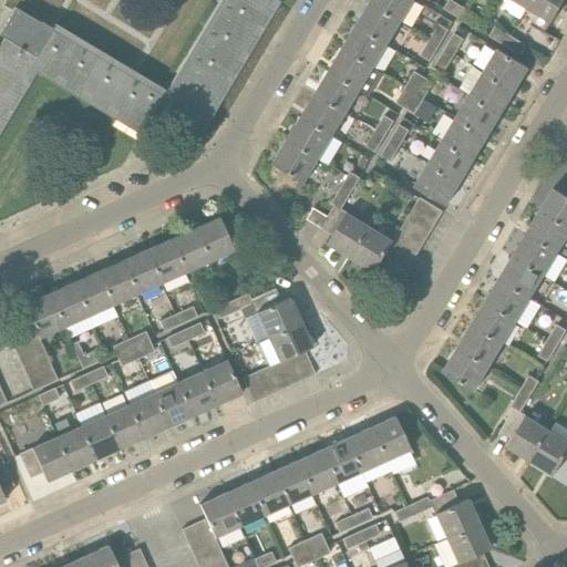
[(163,109),(202,132),(217,105),(233,80),(248,54),(264,28),(265,26),(279,1),(277,0),(227,0),(225,4),(209,30),(194,57),(178,82),(163,109)]
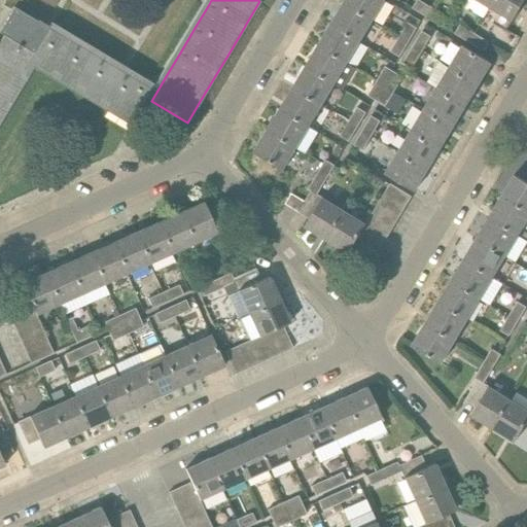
[(345,0),(343,4),(373,22),(385,0),(345,0)]
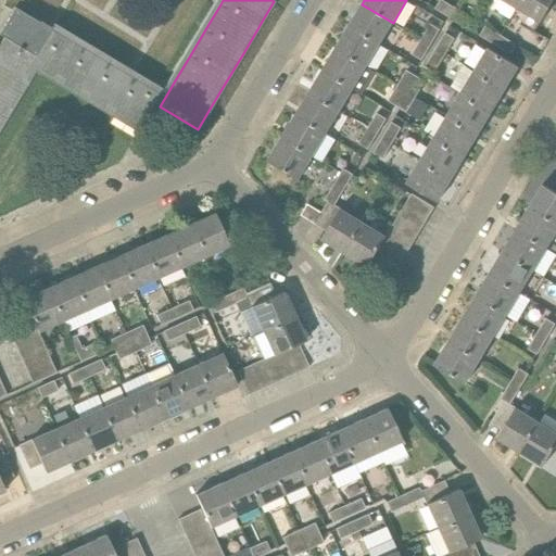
[(434,10),(450,20),(456,10),(441,0),(434,10)]
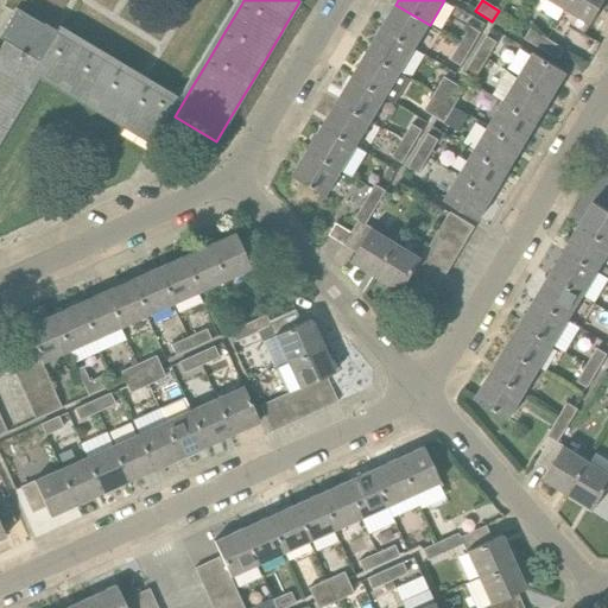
[(549,0),(565,10),(571,0),(549,0)]
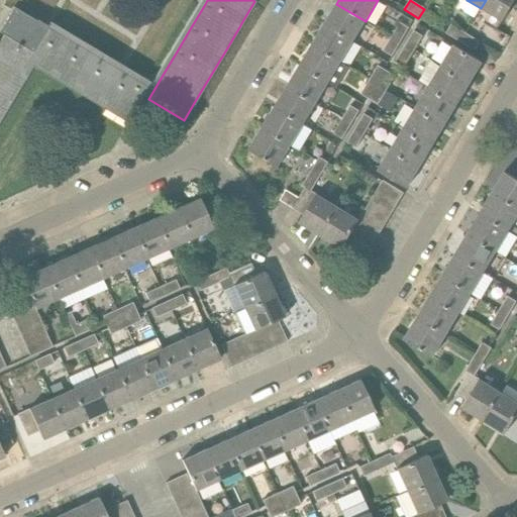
[(486,0),(481,8),(502,21),(514,0),(486,0)]
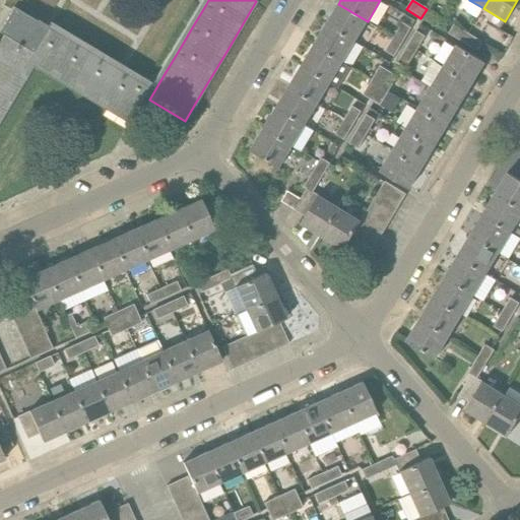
[(354,42),(368,21),(338,4),(326,24),(354,42)]
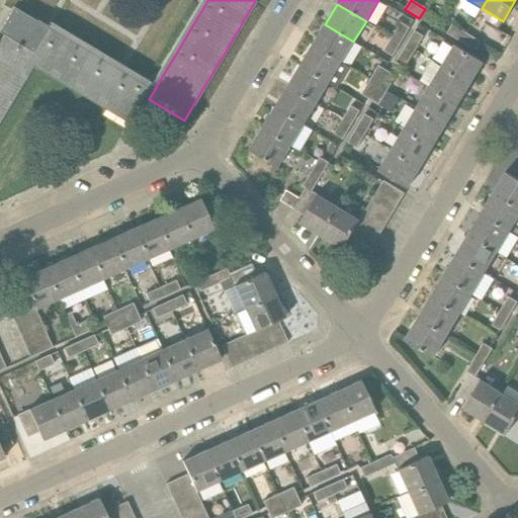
[(16,92),(32,67),(56,81),(80,95),(104,109),(127,123),(149,88),(125,74),(101,60),(77,46),(54,31),(13,7),(0,28),(0,32),(3,35),(0,39),(0,119),(1,118),(16,92)]
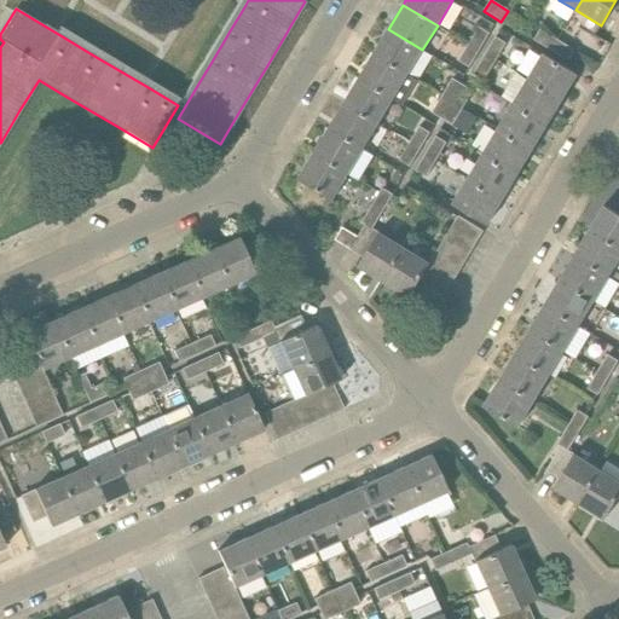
[(501,22),(518,32),(525,21),(508,11),(501,22)]
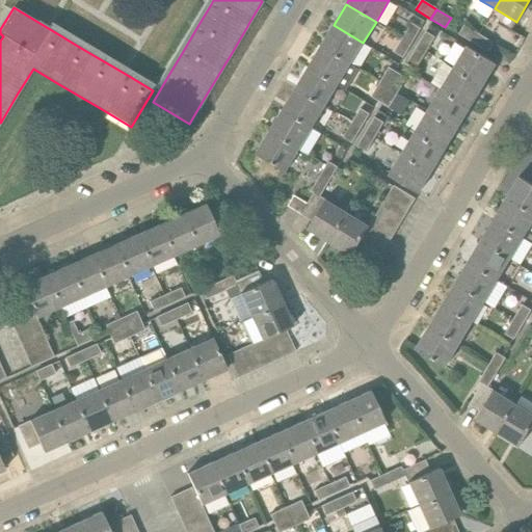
[(403,38),(413,44),(421,29),(411,24),(403,38)]
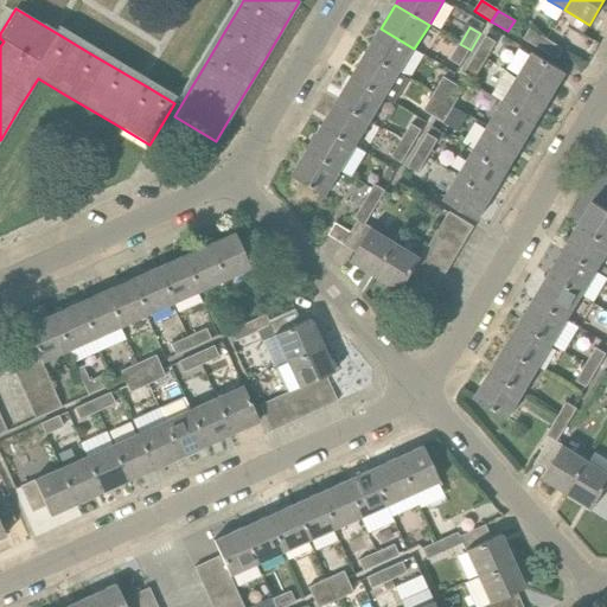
[(400,74),(414,49),(381,29),(366,53),(400,74)]
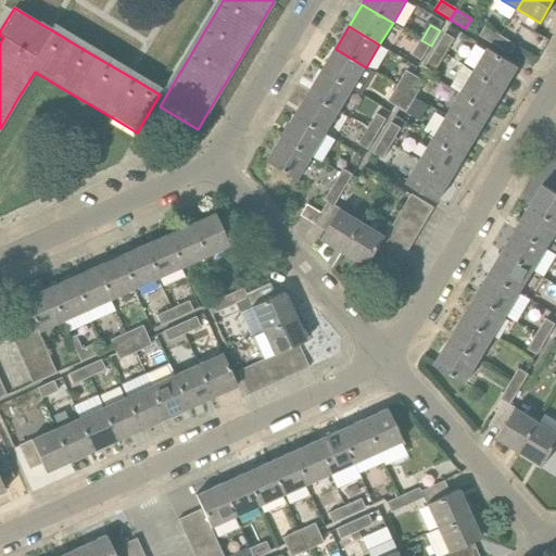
[(480,37),(495,46),(501,36),(485,27),(480,37)]
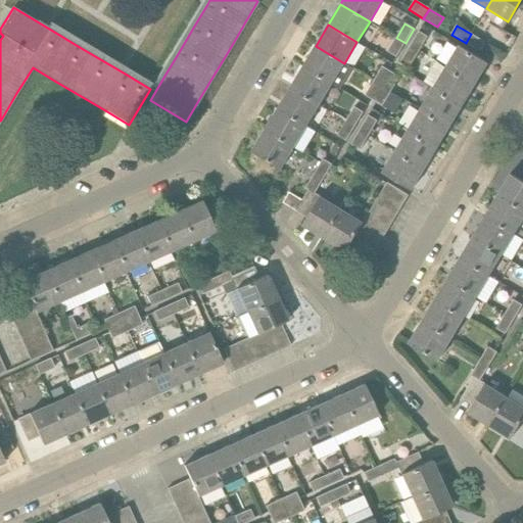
[(411,46),(419,51),(428,37),(419,32),(411,46)]
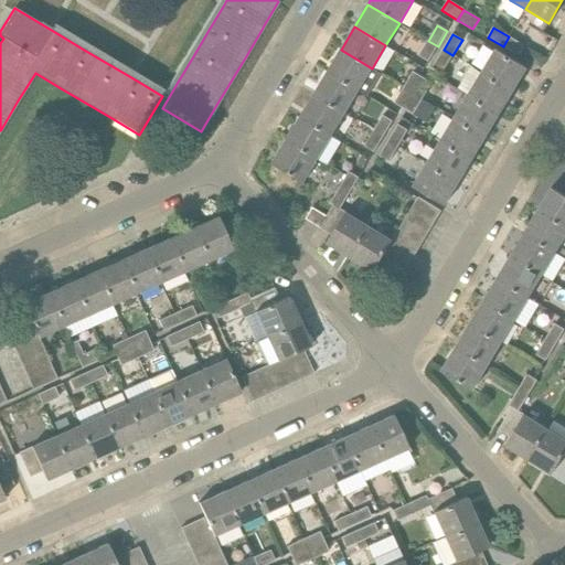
[(503,46),(519,56),(524,46),(509,36),(503,46)]
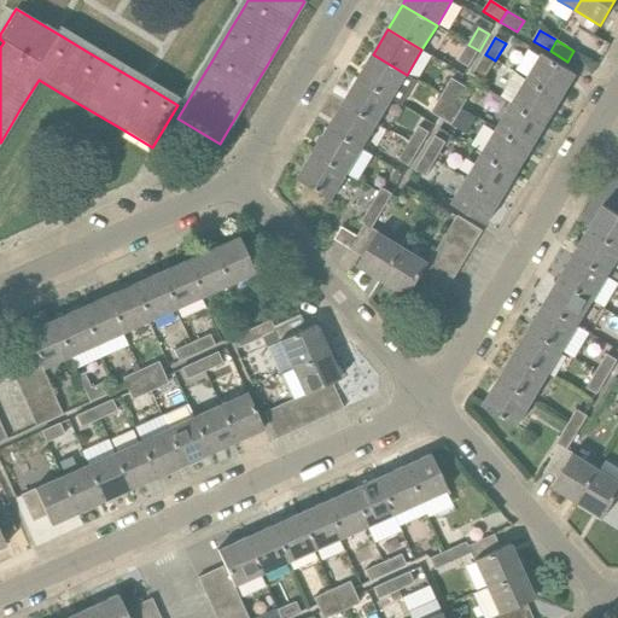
[(459,62),(468,68),(479,51),(468,45),(459,62)]
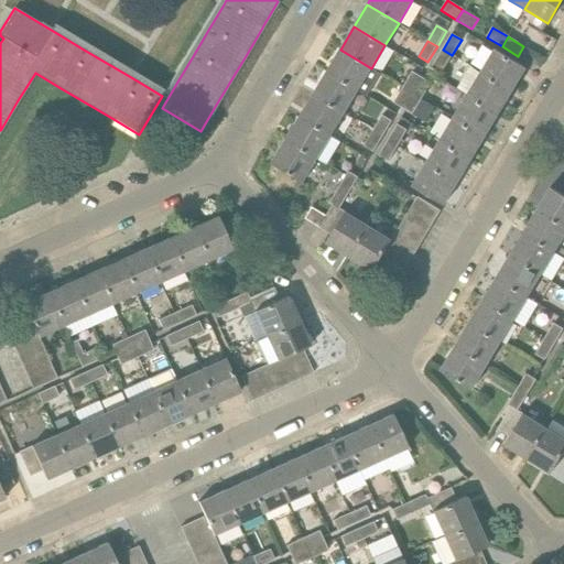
[(358,91),(371,68),(340,50),(326,73),(358,91)]
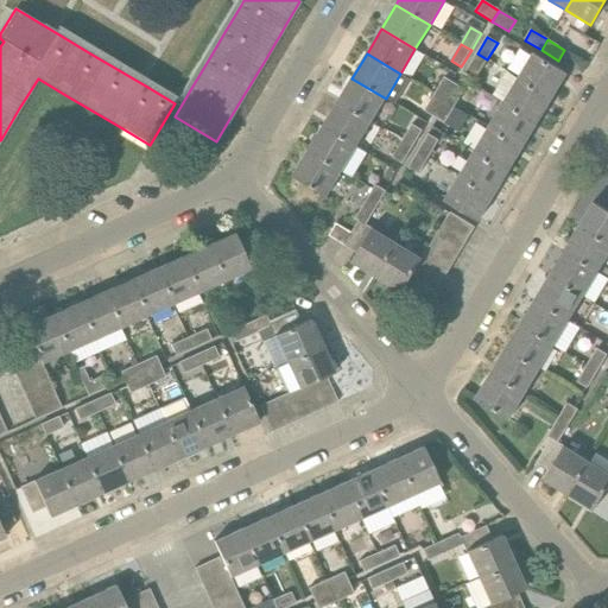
[(467,70),(477,76),(487,59),(477,54),(467,70)]
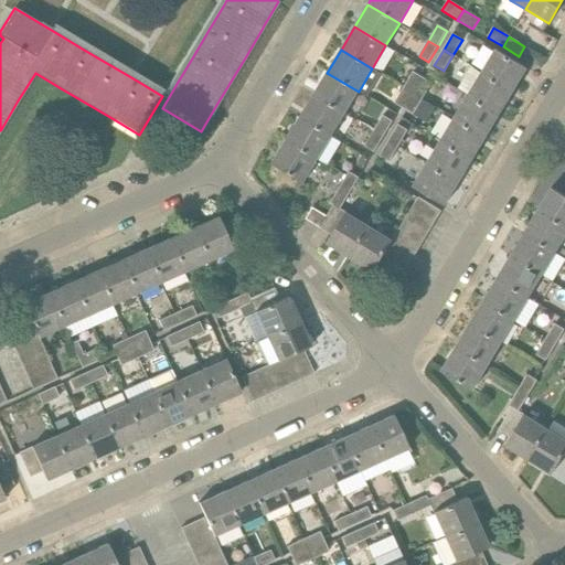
[(481,72),(513,92),(526,68),(494,50),(481,72)]
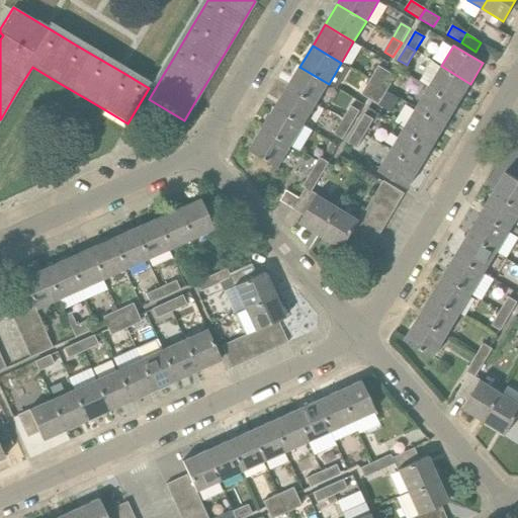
[(470,84),(441,66),(433,62),(421,83),(429,87),(458,105),(470,84)]
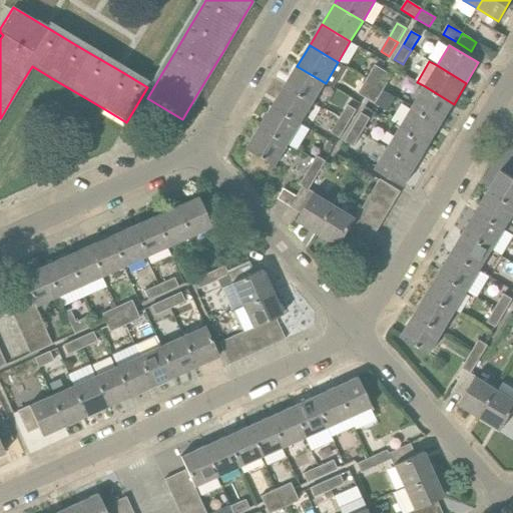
[(313,104),(326,83),(297,66),(285,87),(313,104)]
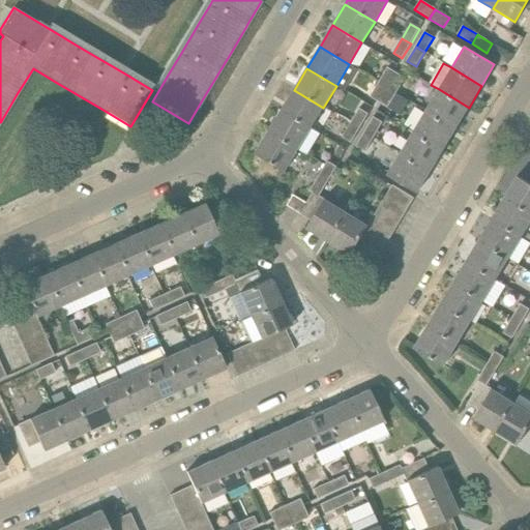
[(379,83),(387,88),(396,74),(387,68),(379,83)]
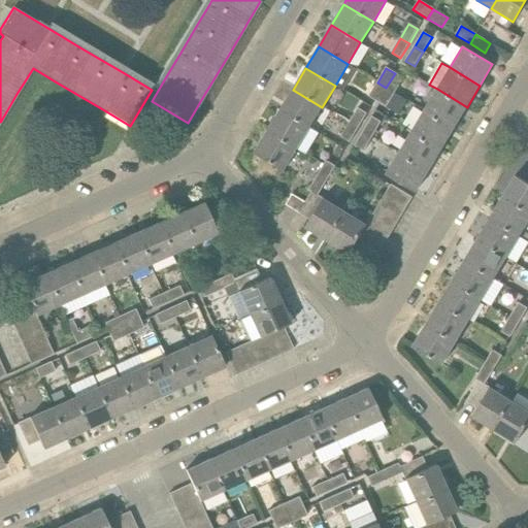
[(403,78),(395,73),(386,88),(395,93),(403,78)]
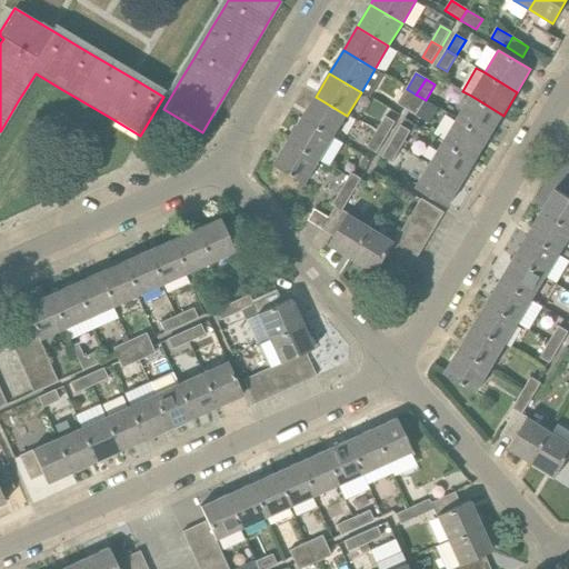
[(397,105),(407,110),(416,95),(407,89),(397,105)]
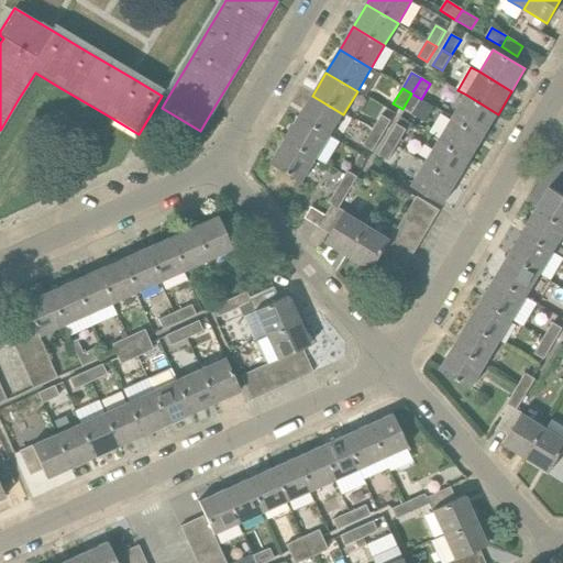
[(411,94),(403,109),(412,113),(421,99),(411,94)]
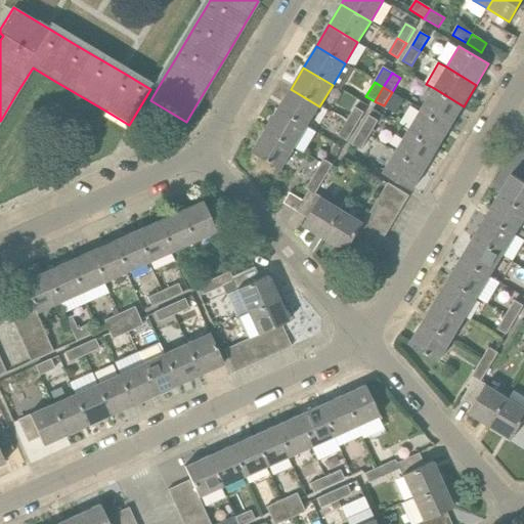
[(421,110),(450,127),(464,106),(434,88),(421,110)]
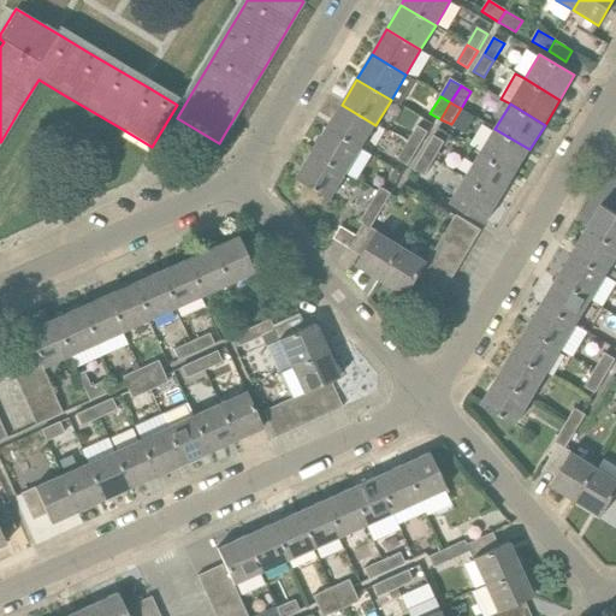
[(361,149),(375,125),(342,105),(326,129),(361,149)]
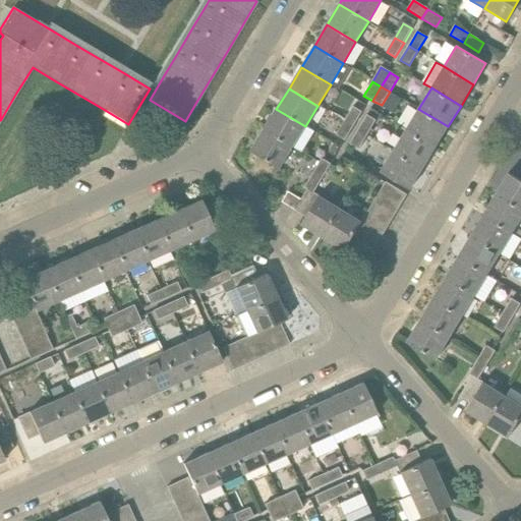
[(345,121),(353,127),(362,113),(353,107),(345,121)]
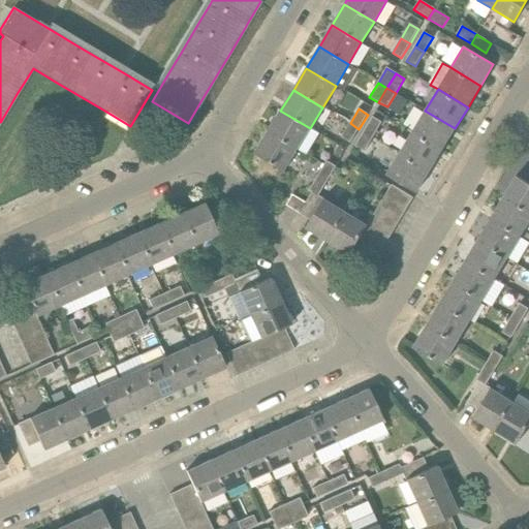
[(268,132),(297,150),(310,128),(280,111),(268,132)]
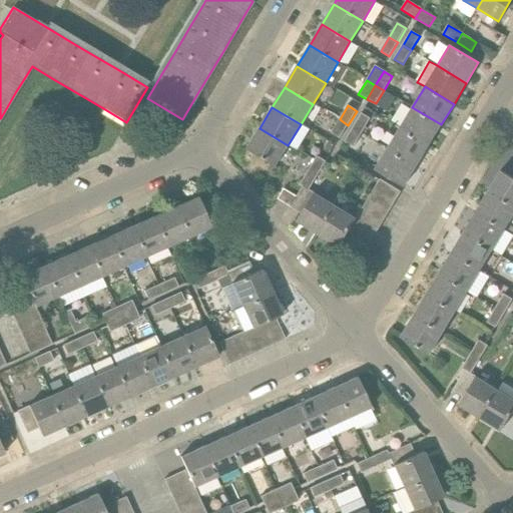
[(400,128),(429,145),(441,124),(412,107),(400,128)]
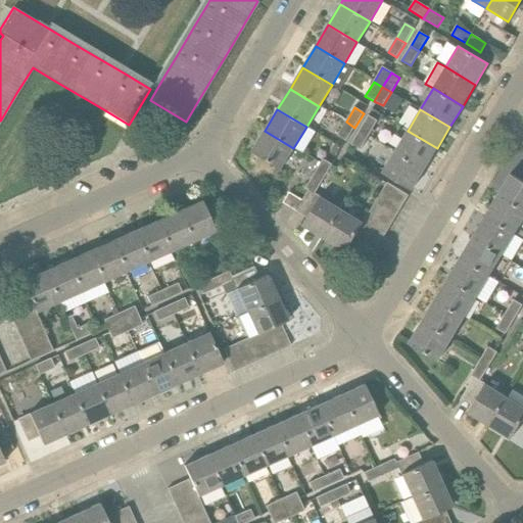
[(360,130),(369,135),(377,122),(369,116),(360,130)]
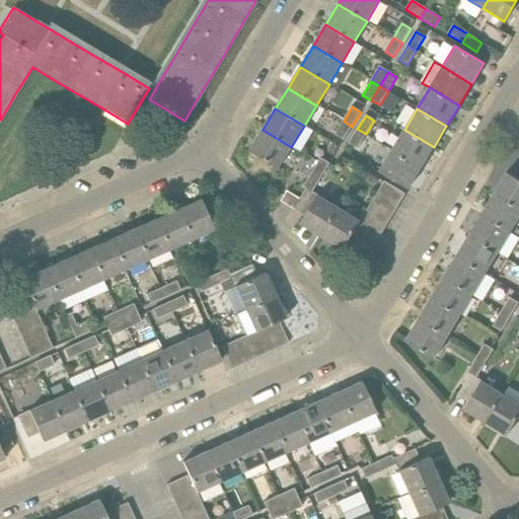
[(335,135),(344,140),(352,127),(344,121),(335,135)]
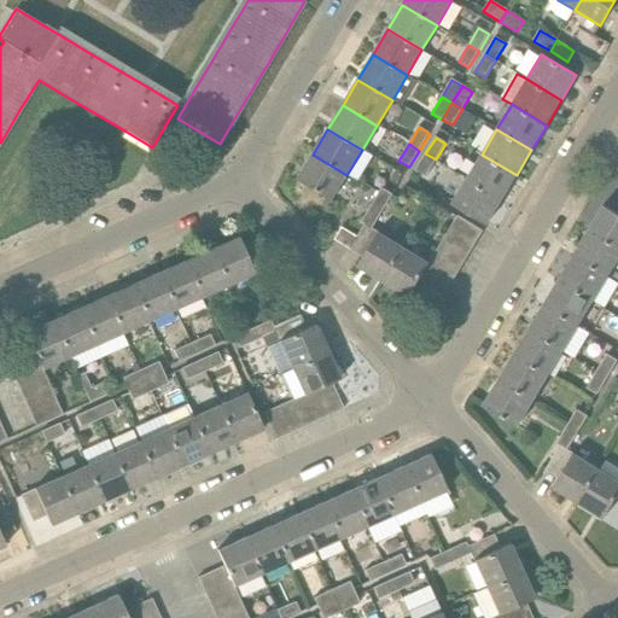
[(415,170),(425,176),(436,159),(425,153),(415,170)]
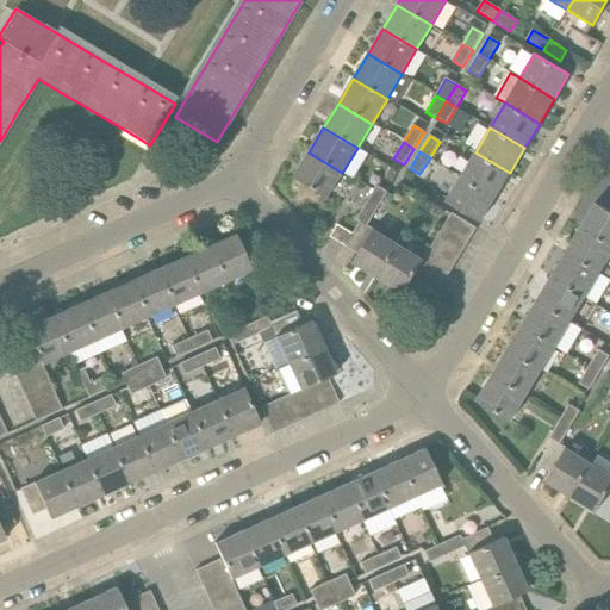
[(342,173),(309,153),(293,178),(328,198),(342,173)]
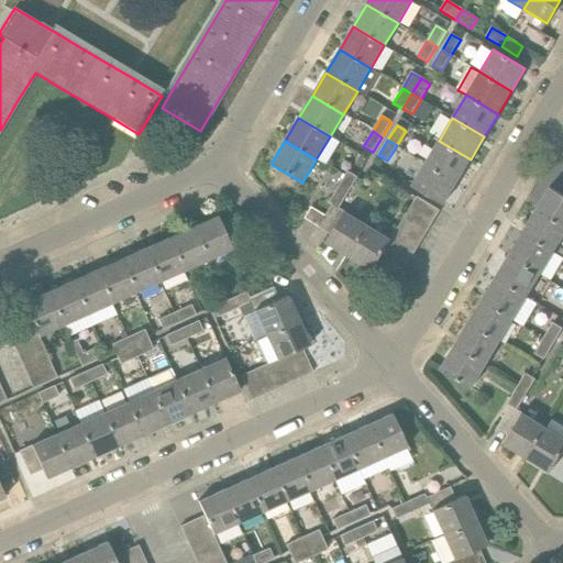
[(426,164),(456,183),(471,159),(439,141),(426,164)]
